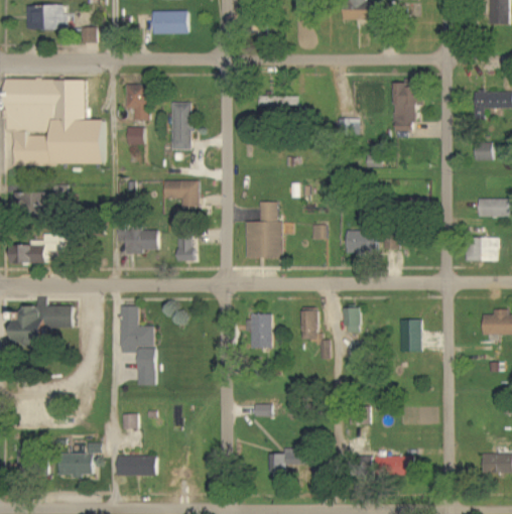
[(488,0),(489,23),(510,23),(509,0),(488,0)]
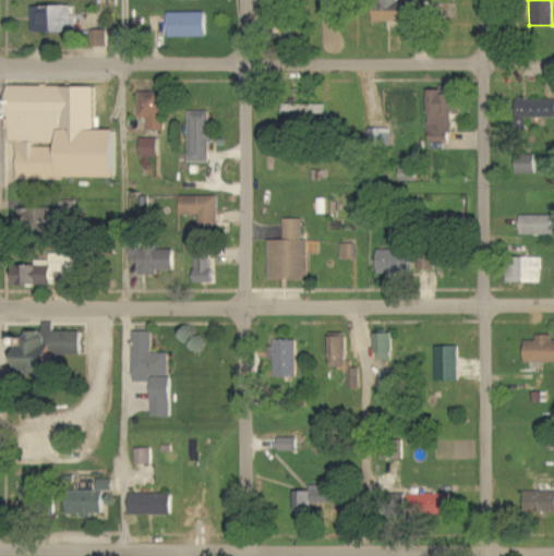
[(74,33),(75,8),(33,7),(32,31),(74,33)]
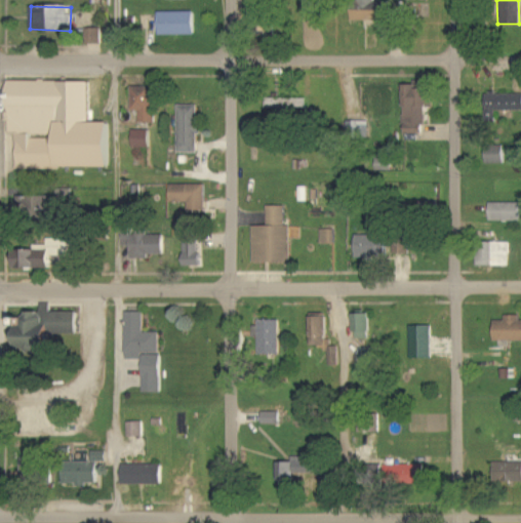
[(352,19),(386,19),(386,8),(352,9),(352,19)]
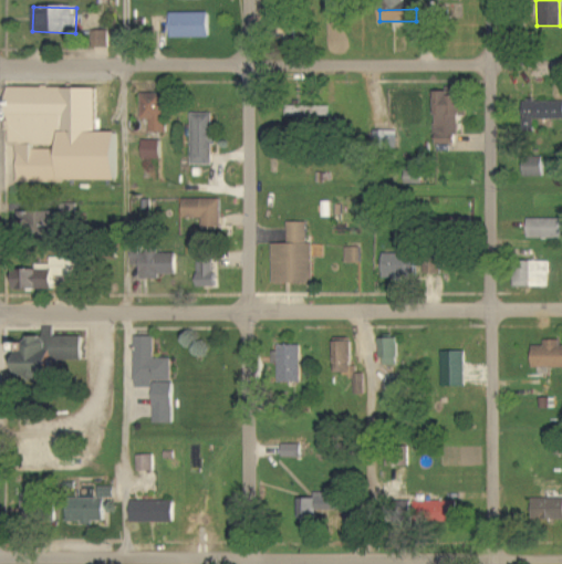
[(208,11),(169,12),(169,37),(209,37),(208,11)]
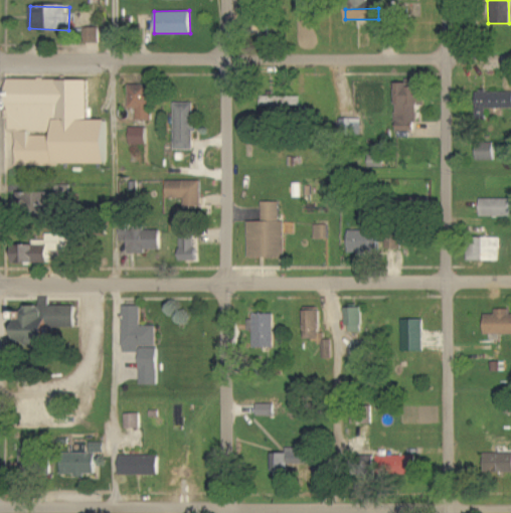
[(88,79),(7,78),(6,119),(9,119),(9,131),(14,131),(13,163),(107,164),(107,120),(87,120),(88,79)]
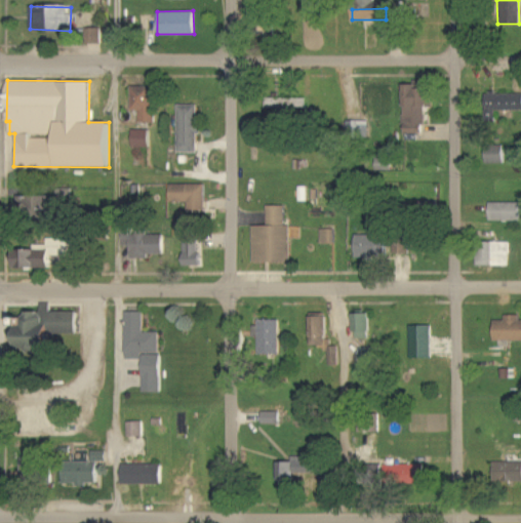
[(155,122),(154,85),(130,86),(131,110),(137,110),(137,122),(155,122)]
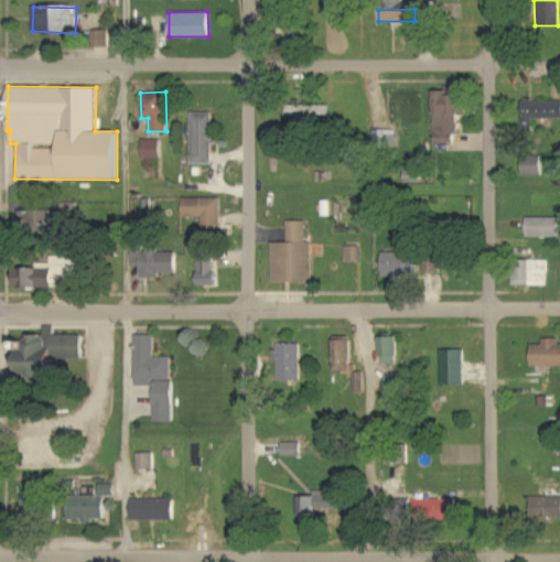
[(455,115),(462,115),(462,92),(432,92),(432,142),(455,142),(455,115)]
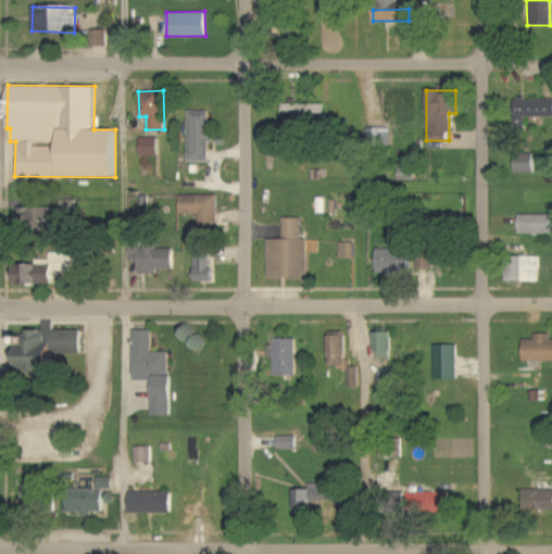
[(524,116),(549,117),(549,99),(513,99),(512,121),(523,121),(524,116)]
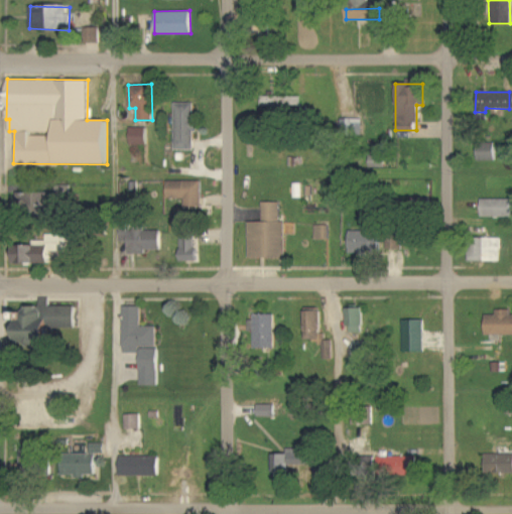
[(192,149),(193,132),(195,132),(196,103),(173,102),(172,149),(192,149)]
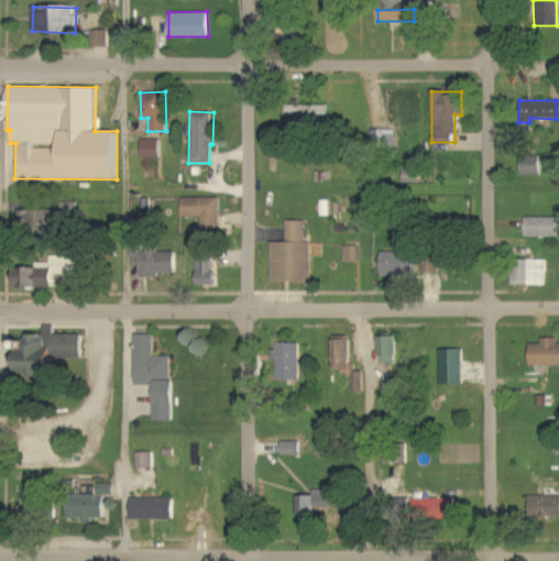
[(160,157),(159,140),(140,140),(141,157),(160,157)]
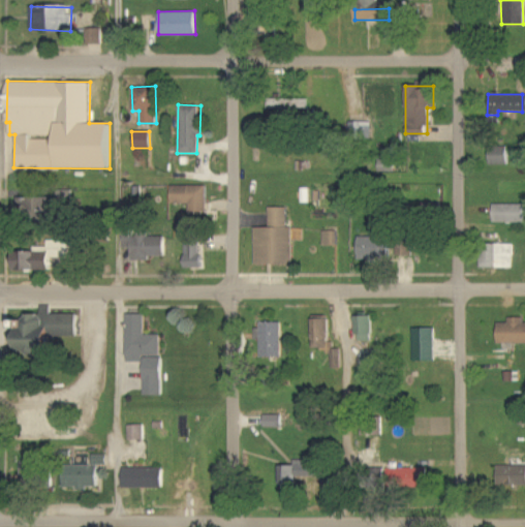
[(508,163),(507,146),(488,146),(488,163),(508,163)]
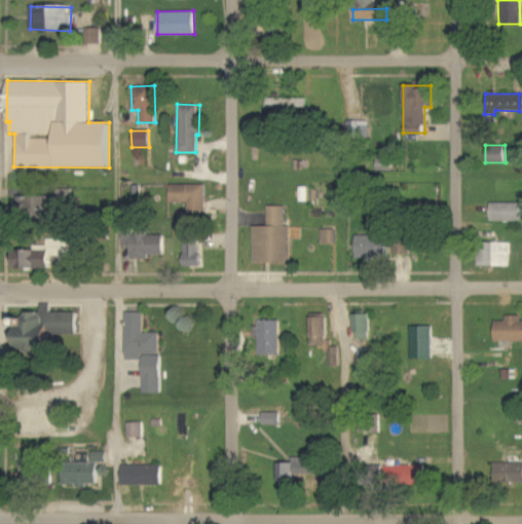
[(203,184),(169,184),(169,202),(186,201),(186,211),(204,210),(203,184)]
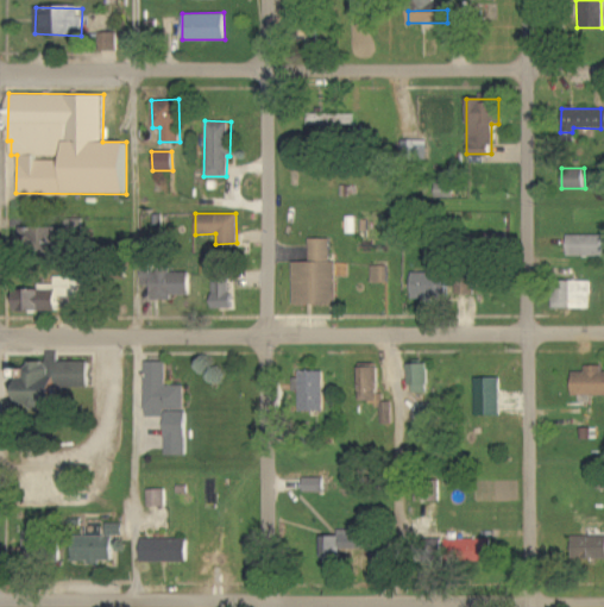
[(54,239),(52,226),(18,227),(19,241),(54,239)]
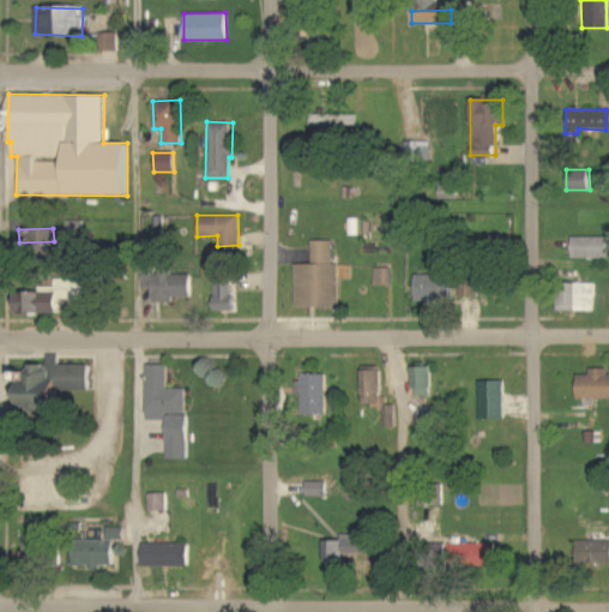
[(571,258),(607,257),(607,237),(571,237),(571,258)]
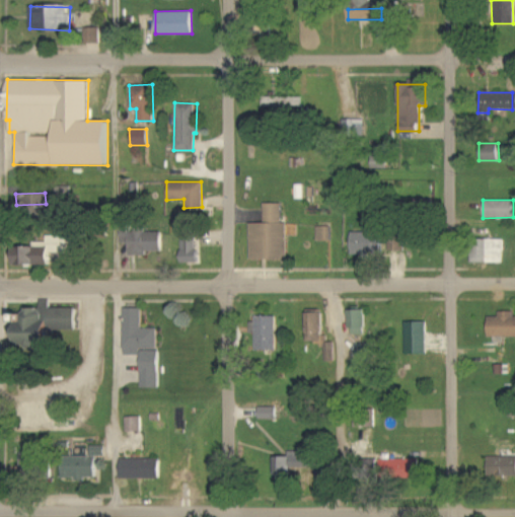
[(248,223),(249,259),(286,259),(285,222),(281,223),(281,203),(263,203),(263,222),(248,223)]
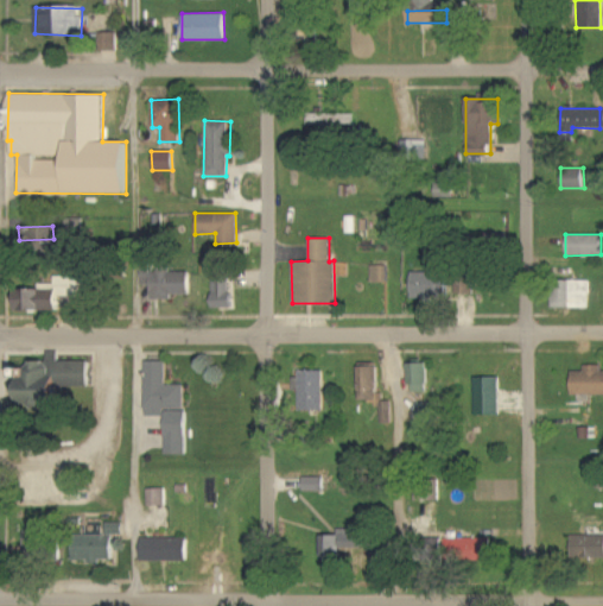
[(227,262),(210,262),(211,308),(228,308),(227,262)]
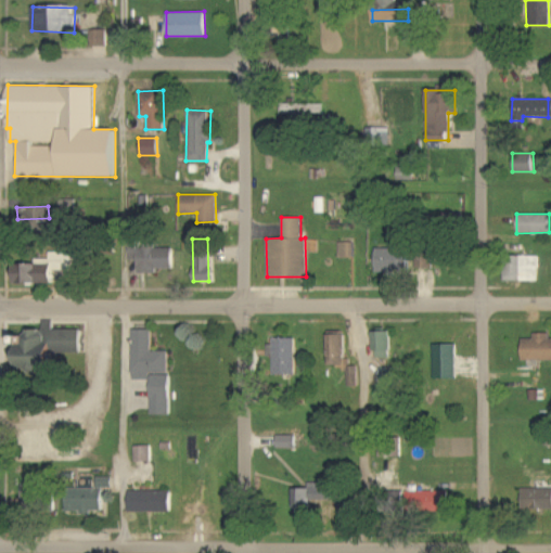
[(336,257),(350,257),(350,241),(336,242),(336,257)]
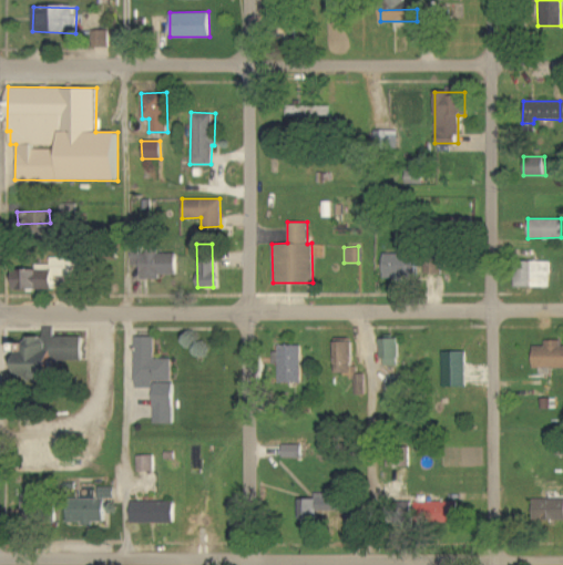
[(140,279),(160,278),(160,275),(176,274),(176,249),(131,252),(131,266),(140,265),(140,279)]
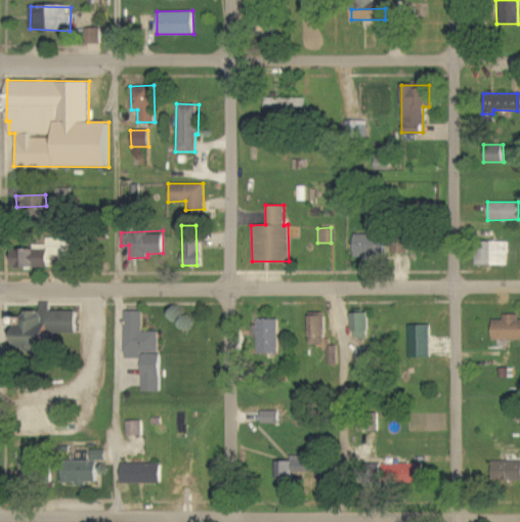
[(385,257),(385,234),(354,234),(354,256),(385,257)]
